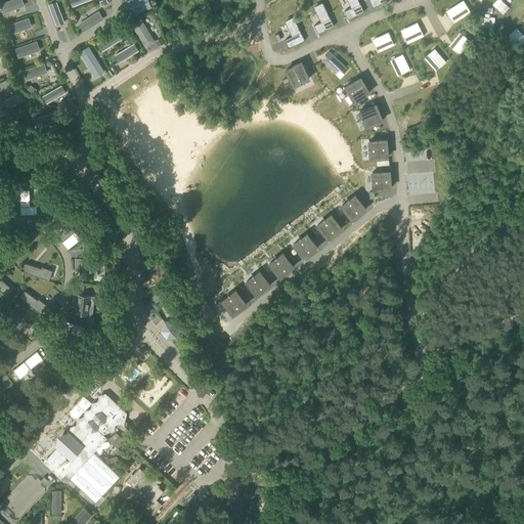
[(0,5),(3,13),(25,5),(22,0),(9,0),(0,3),(0,5)]
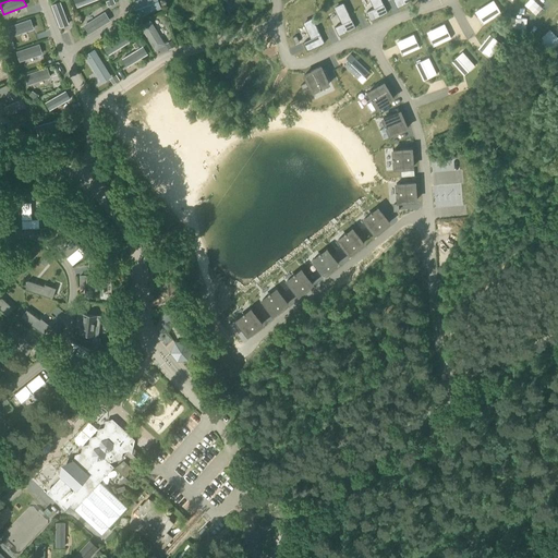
[(157,0),(140,0),(133,2),(138,17),(161,10),(157,0)]
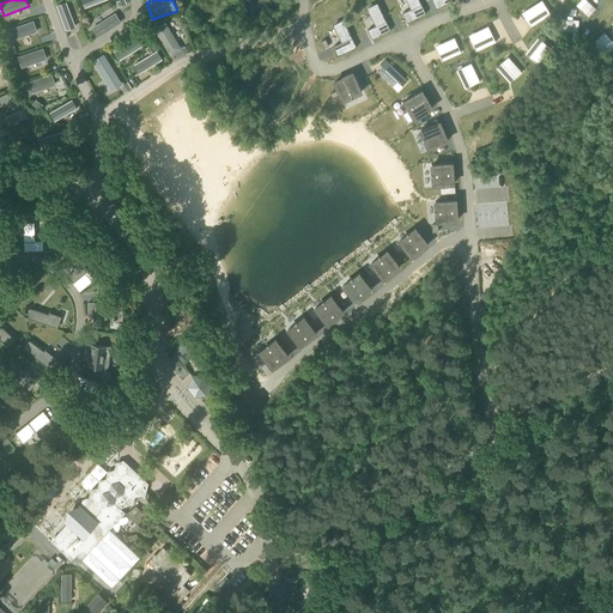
[(419,0),(406,0),(411,10),(404,13),(407,23),(426,13),(419,0)]
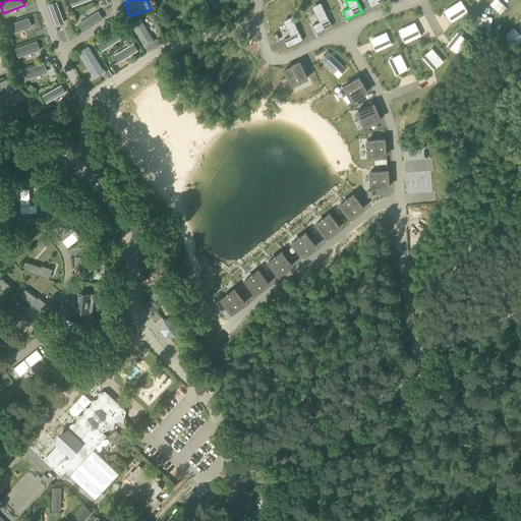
[(48,5),(56,26),(64,23),(56,2),(48,5)]
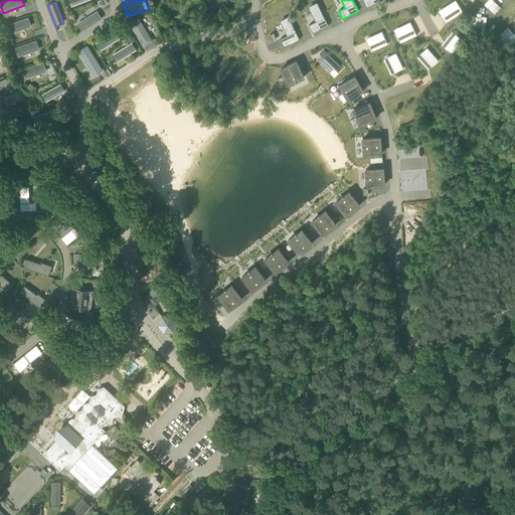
[(318,2),(309,6),(316,22),(310,25),(313,33),(329,25),(318,2)]
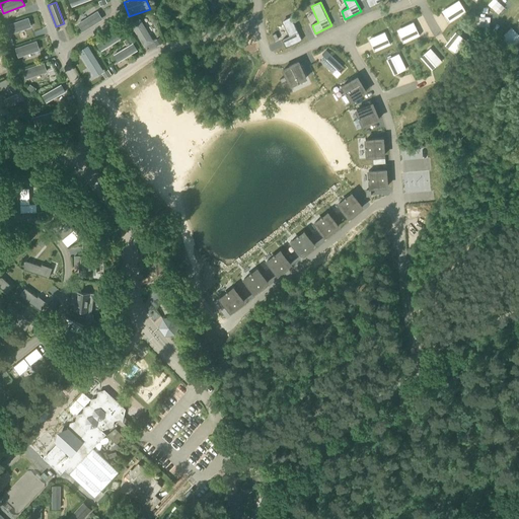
[(462,5),(445,15),(449,22),(466,12),(462,5)]
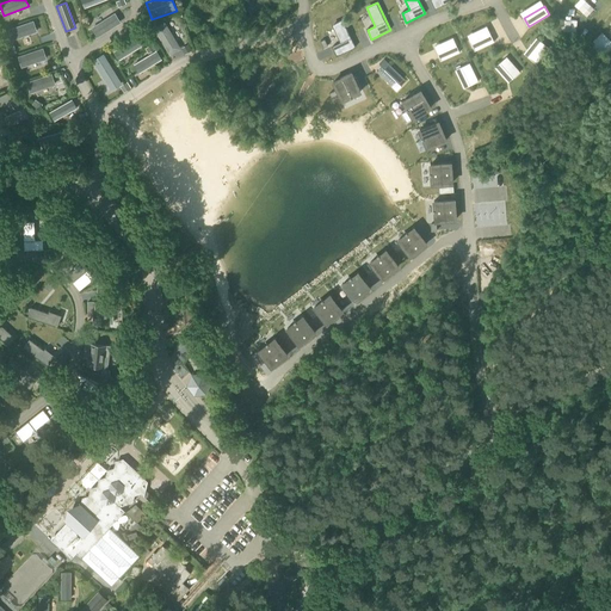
[(116,12),(92,28),(98,38),(122,23),(116,12)]
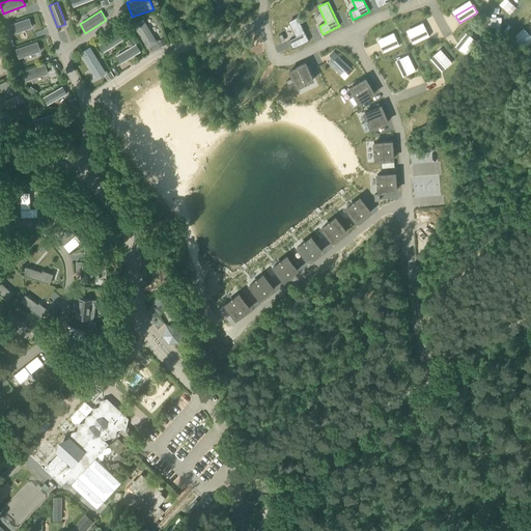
[(7,25),(10,34),(32,26),(29,17),(7,25)]
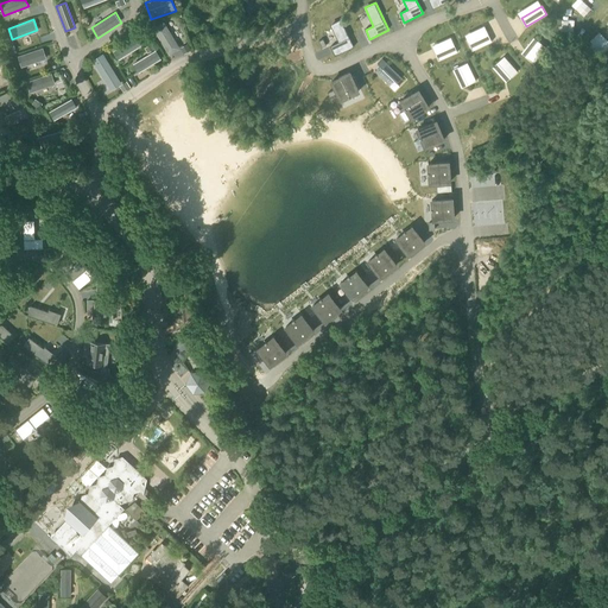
[(341,19),(330,24),(339,43),(331,46),(335,56),(354,46),(341,19)]
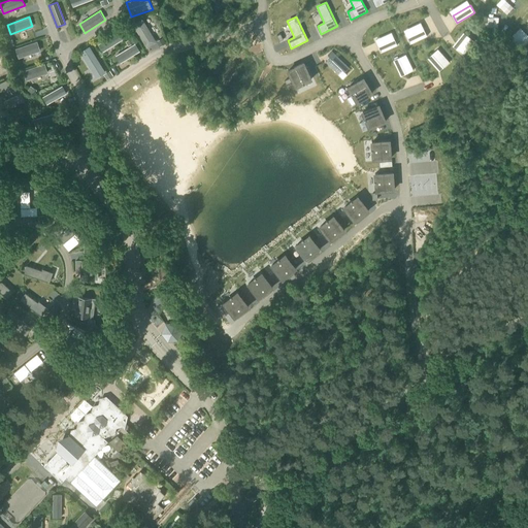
[(147,48),(157,42),(142,20),(133,25),(147,48)]
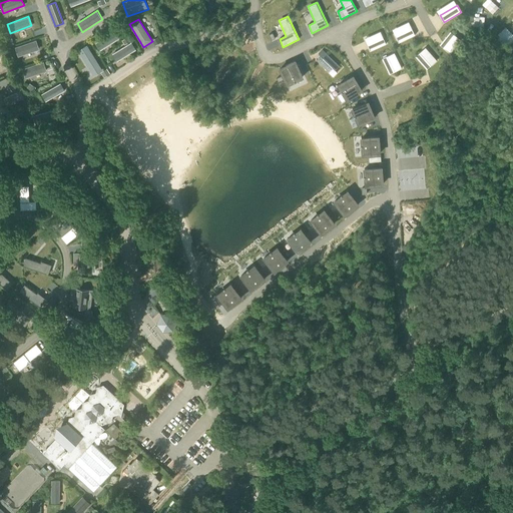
[(415,35),(411,27),(395,35),(399,43),(415,35)]
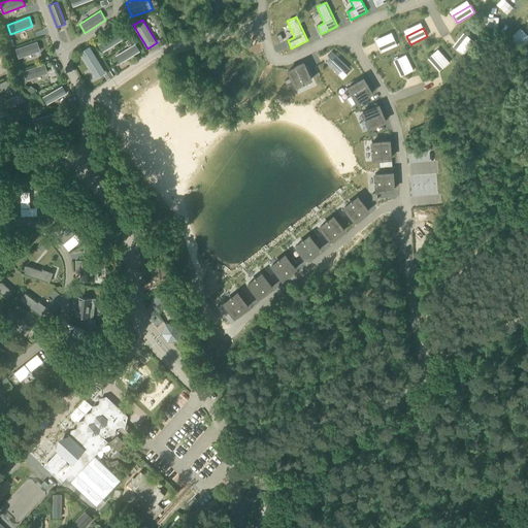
[(527,31),(525,28),(514,40),(519,45),(527,35),(527,31)]
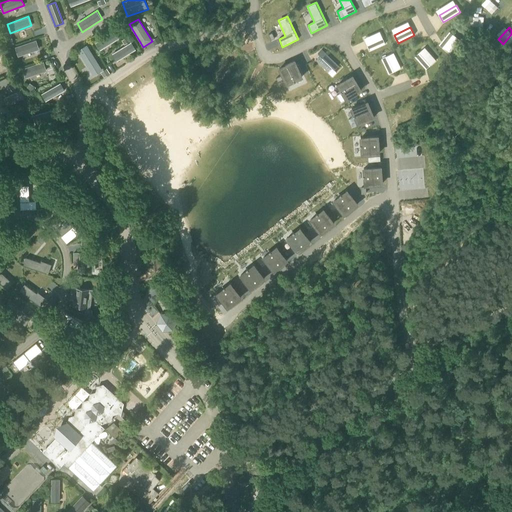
[(115,31),(95,43),(100,50),(119,38),(115,31)]
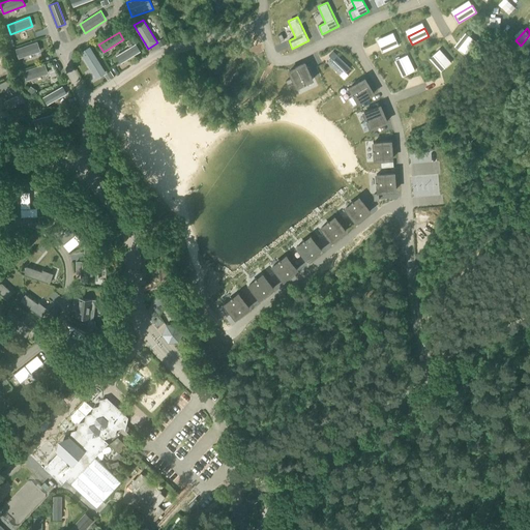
[(470,36),(459,50),(465,55),(476,41),(470,36)]
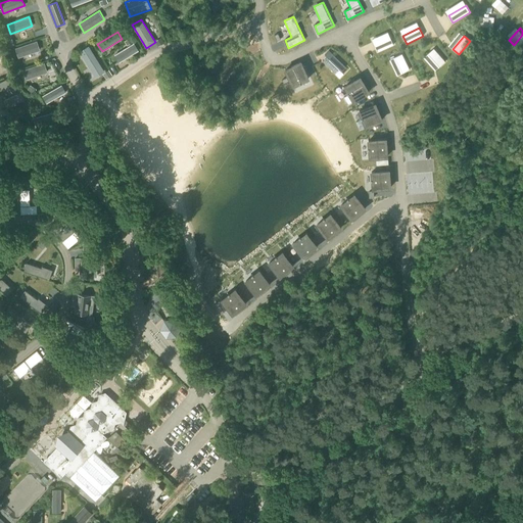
[(125,41),(127,46),(134,42),(131,37),(125,41)]
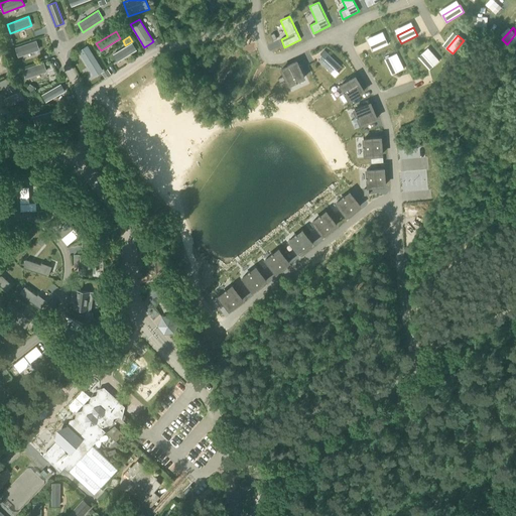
[(159,36),(153,40),(156,46),(162,42),(159,36)]
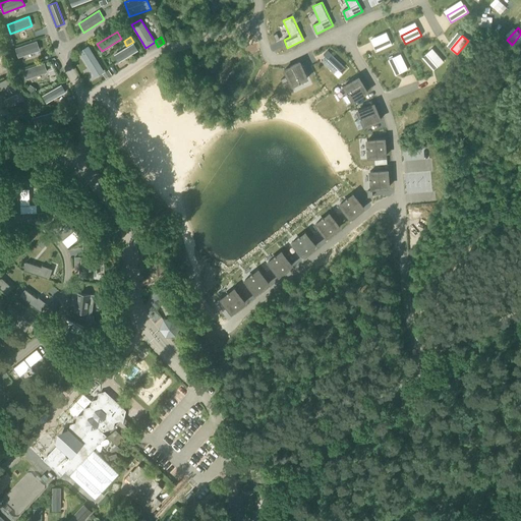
[(389,37),(372,44),(377,52),(392,45),(389,37)]
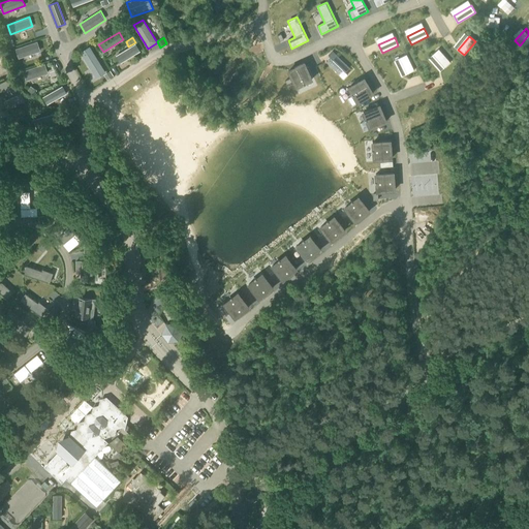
[(40,50),(37,40),(14,49),(18,58),(40,50)]
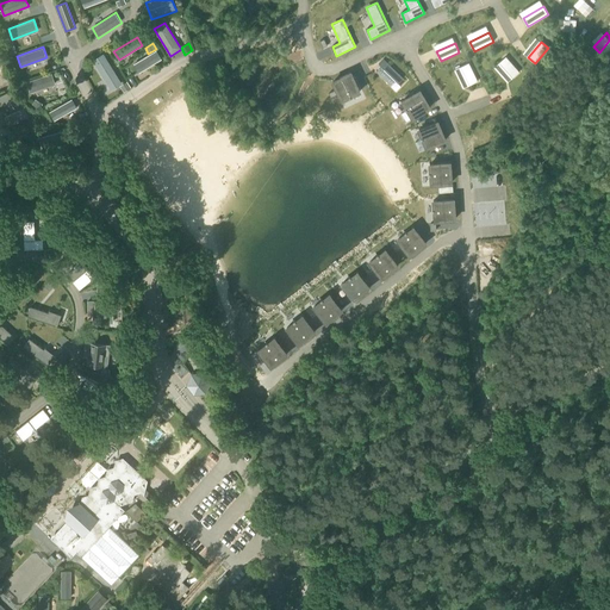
[(156,51),(134,64),(138,73),(162,60),(156,51)]
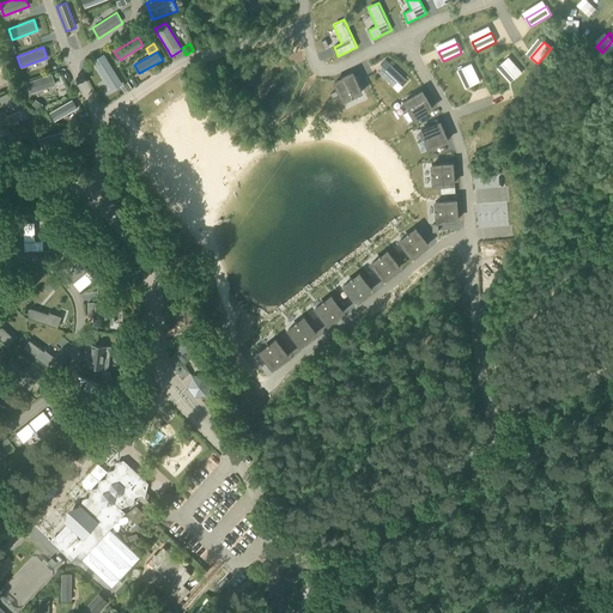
[(103,56),(93,62),(111,92),(122,86),(103,56)]
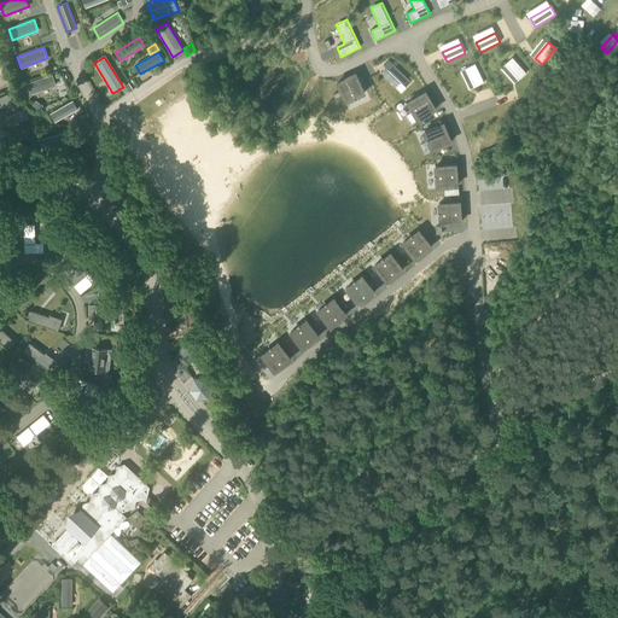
[(513,57),(506,64),(519,80),(526,73),(513,57)]
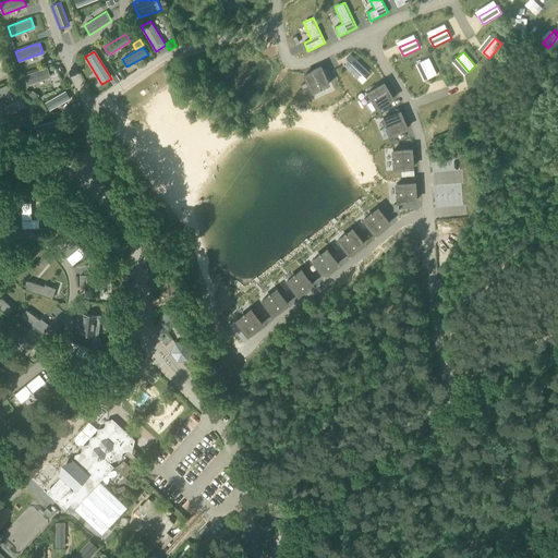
[(349,61),(344,65),(358,79),(362,74),(364,76),(370,71),(356,58),(351,63),(349,61)]
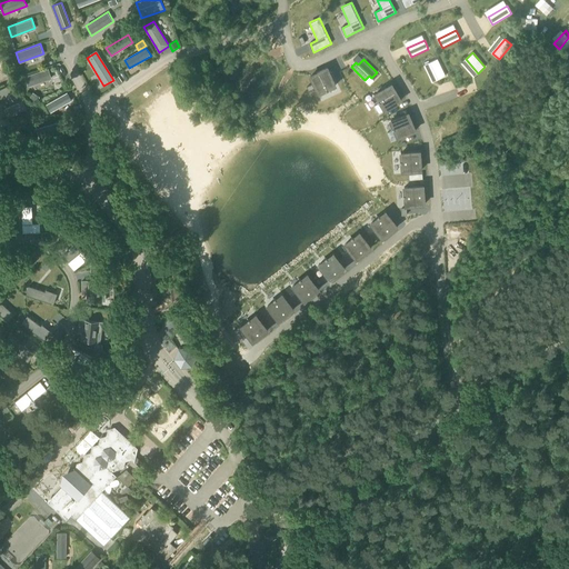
[(438,59),(430,62),(438,80),(446,76),(438,59)]
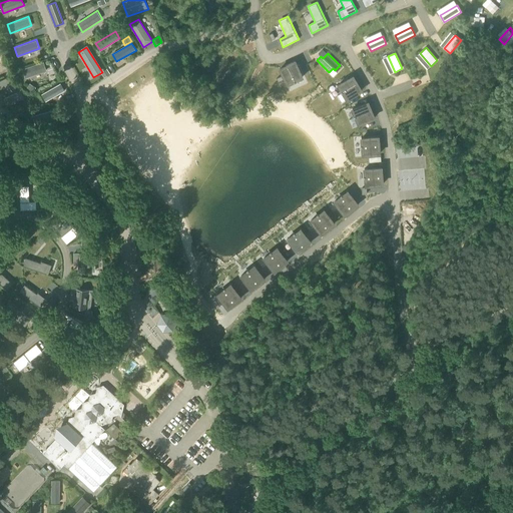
[(22,68),(25,77),(46,70),(43,61),(22,68)]
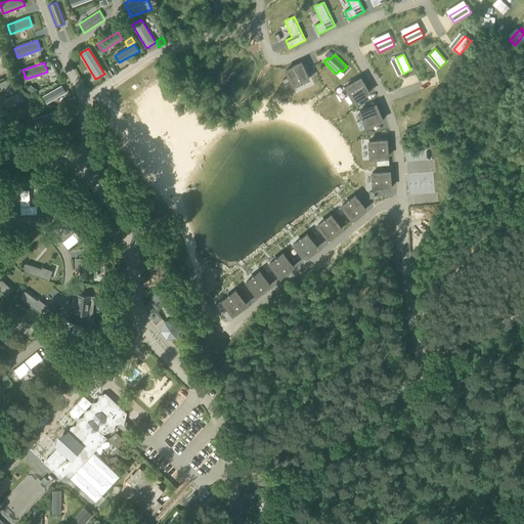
[(302,62),(287,71),(294,86),(300,83),(301,85),(303,84),(302,83),(309,79),(302,62)]
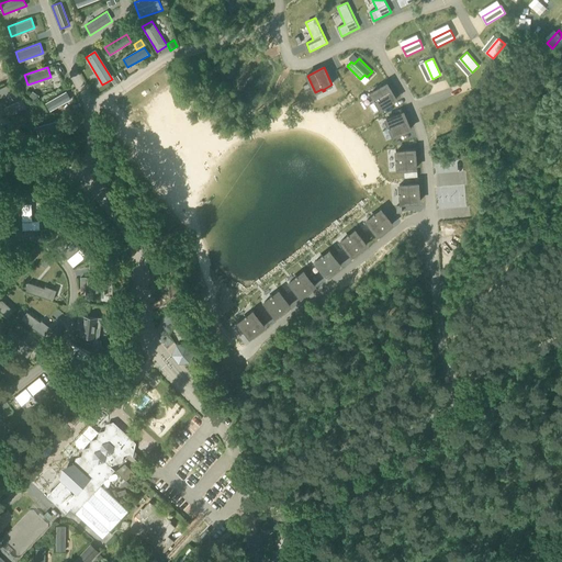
[(121,80),(117,76),(111,79),(114,85),(121,80)]
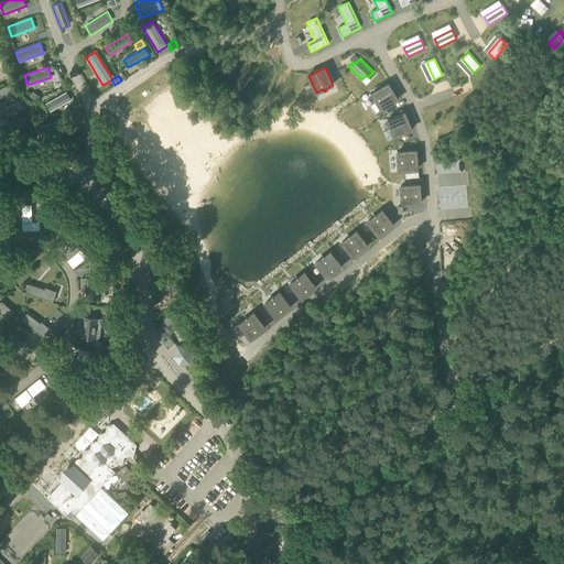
[(10,84),(0,87),(0,97),(13,91),(10,84)]
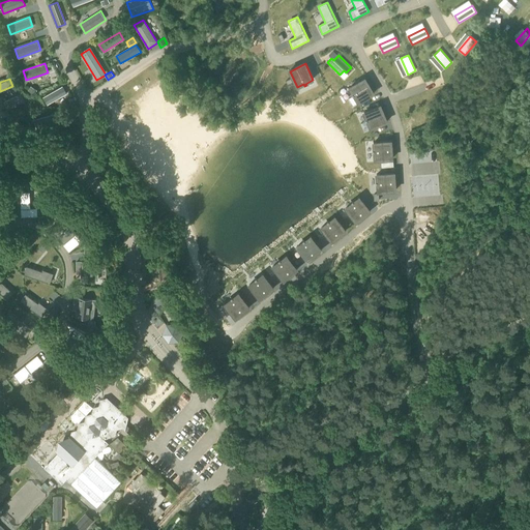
[(364,79),(349,88),(353,93),(352,94),(353,96),(354,95),(358,102),(374,93),(364,79)]
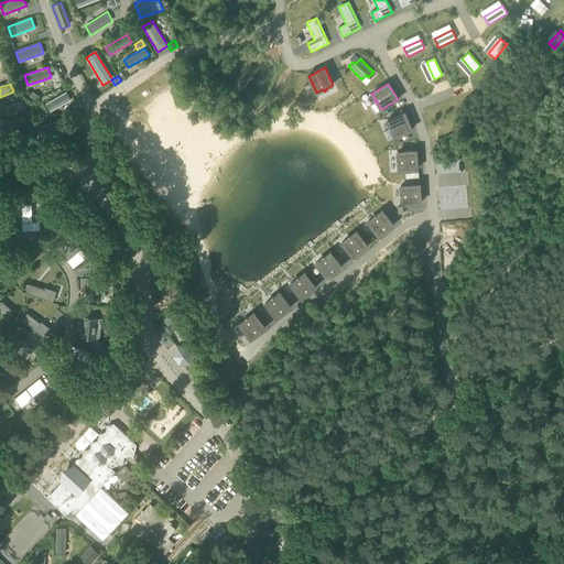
[(45,104),(51,111),(71,99),(66,91),(45,104)]
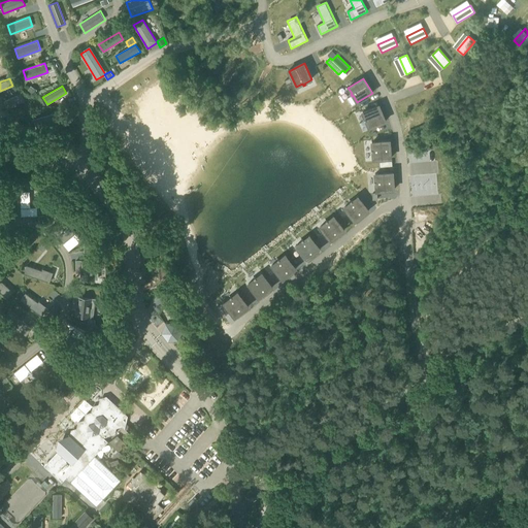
[(6,108),(24,101),(21,93),(3,101),(6,108)]
